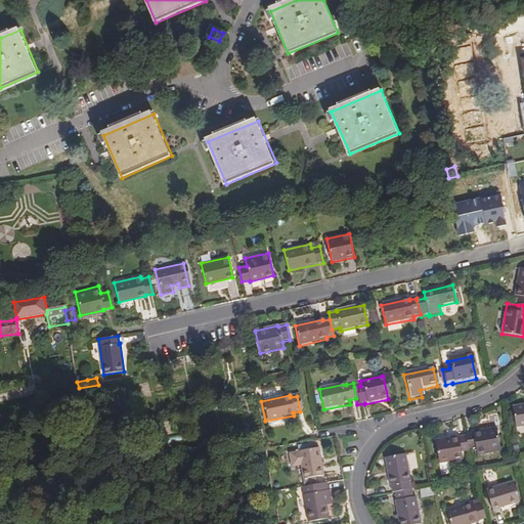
[(498,431),(468,437),(469,441),(470,451),(478,450),(480,459),(503,454),(498,431)]
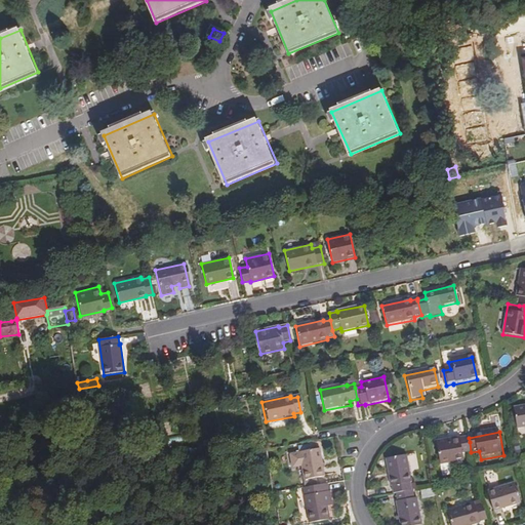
[(471,452),(470,442),(462,443),(462,440),(439,444),(442,468),(466,465),(465,455),(472,454),(471,452)]
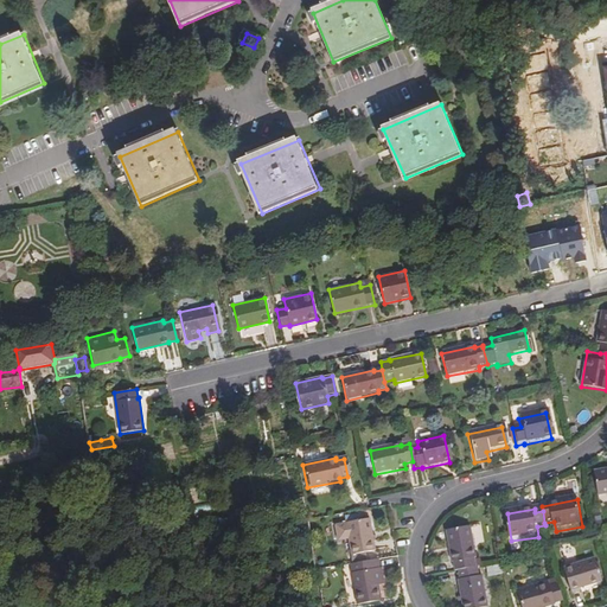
[(362,522),(359,512),(345,515),(346,522),(336,523),(338,541),(347,538),(345,525),(362,522)]
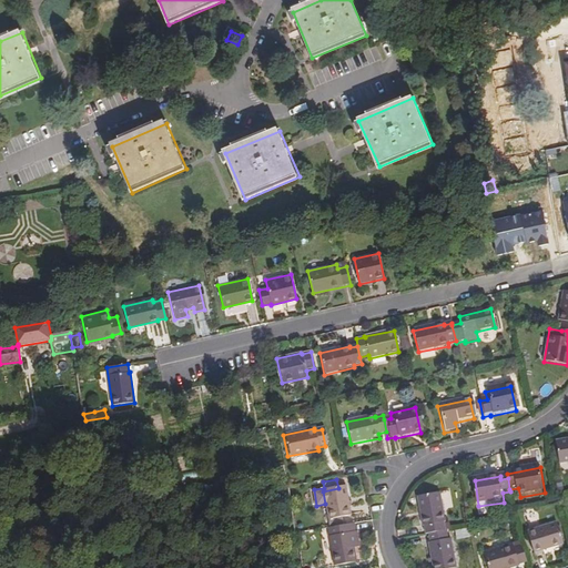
[(351,517),(345,487),(338,488),(323,492),(325,504),(328,520),(343,518),(351,517)]
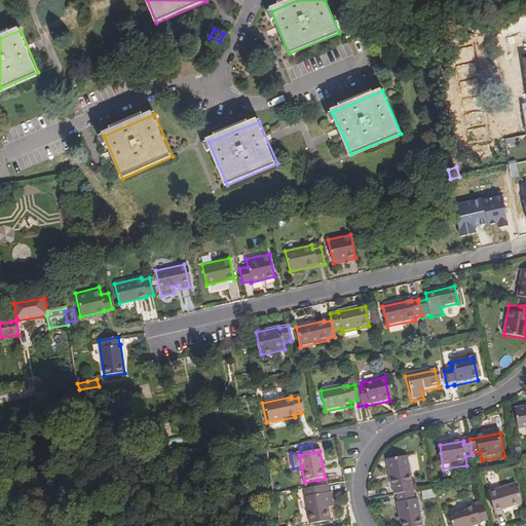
[(395,490),(396,498),(399,497),(414,495),(412,486),(414,487),(410,458),(389,462),(392,491),(395,490)]
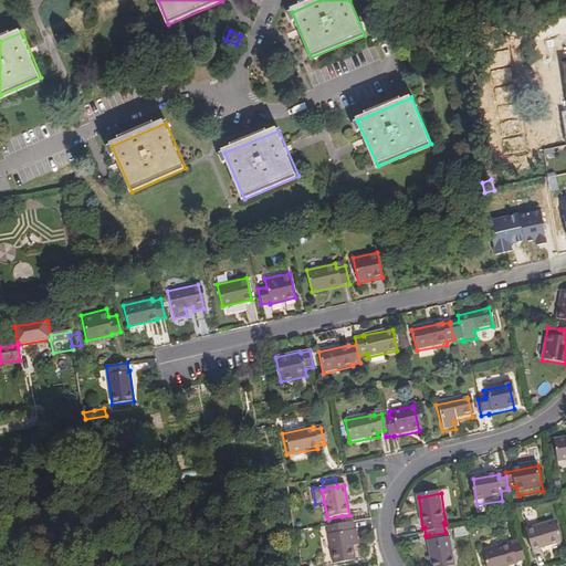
[(342,516),(327,519),(329,526),(343,524),(342,516)]
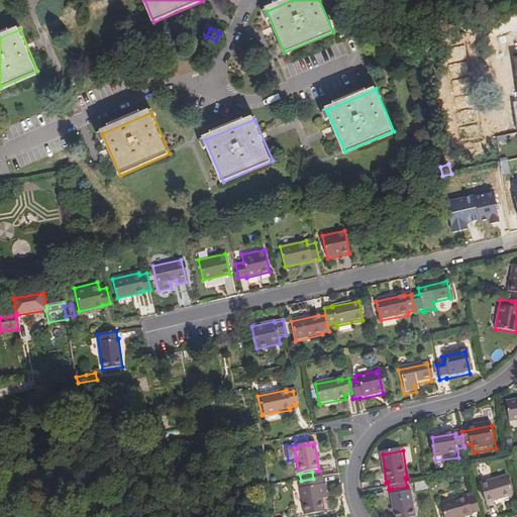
[(301,481),(298,482),(304,516),(324,513),(321,499),(326,498),(323,484),(322,485),(321,477),(313,479),(301,481)]
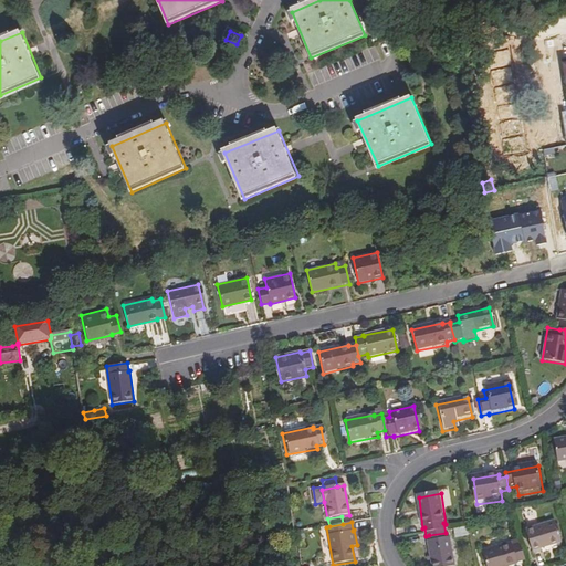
[(565,551),(558,527),(530,535),(537,558),(565,551)]
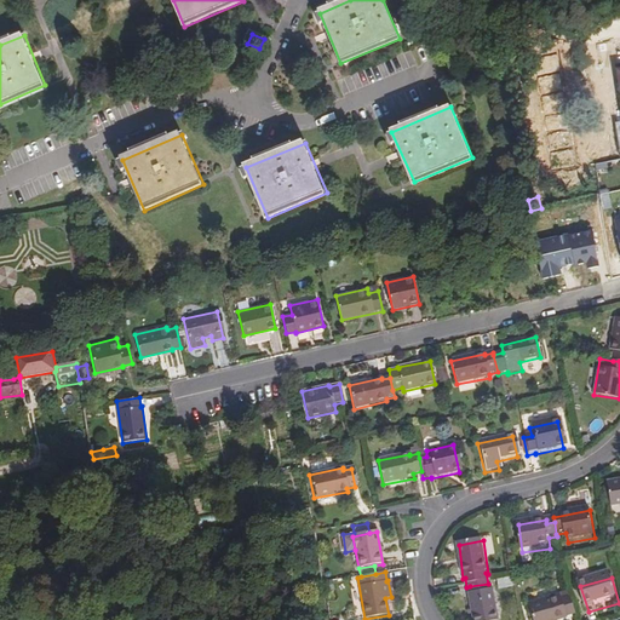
[(492,593),(489,583),(488,584),(470,586),(472,597),(470,597),(472,619),(498,619),(495,593),(492,593)]
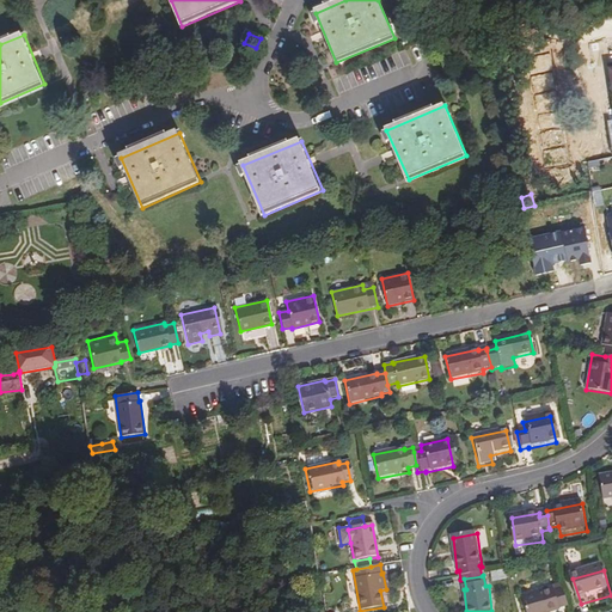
[(569,611),(563,593),(555,595),(554,593),(522,604),(525,611),(569,611)]
